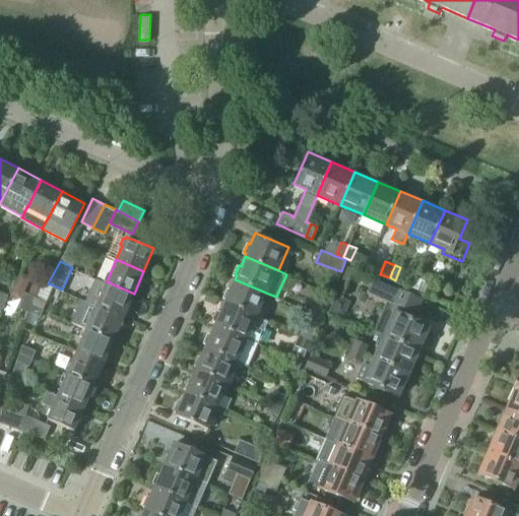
[(415,275),(411,285),(425,292),(430,280),(415,275)]
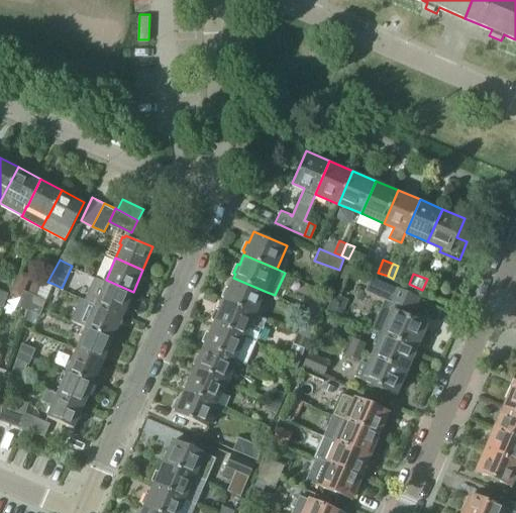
[(372,275),(366,290),(385,298),(372,328),(381,332),(416,347),(426,324),(411,317),(420,296),(378,278),(372,275)]
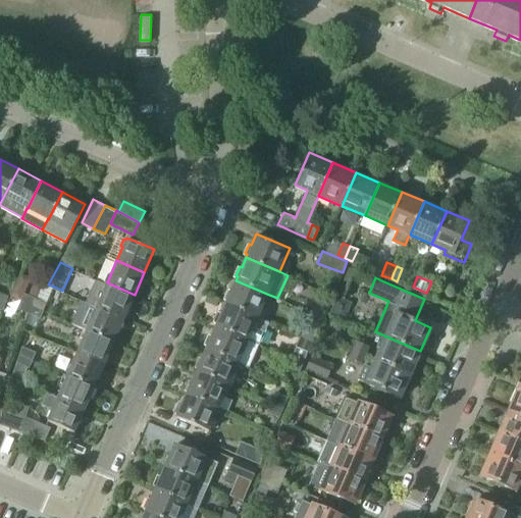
[(107,282),(97,278),(87,301),(124,317),(135,295),(107,282)]
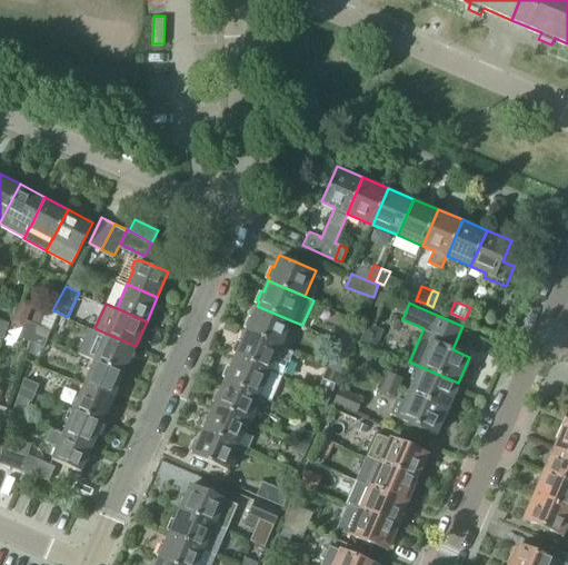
[(250,315),(246,325),(248,326),(247,329),(284,346),(294,321),(257,306),(255,305),(251,313),(253,314),(252,316),(250,315)]
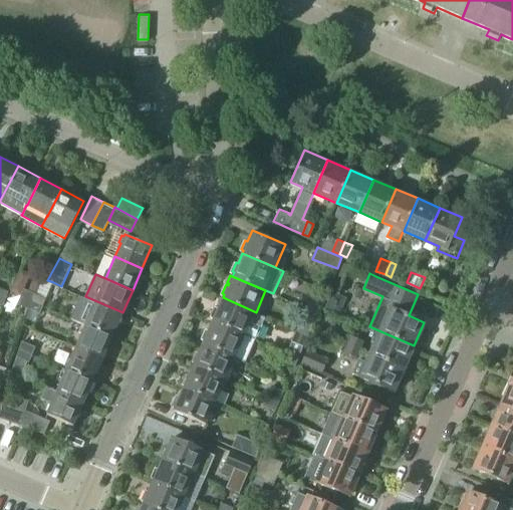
[(31,300),(35,292),(40,280),(34,278),(28,289),(23,287),(20,295),(31,300)]
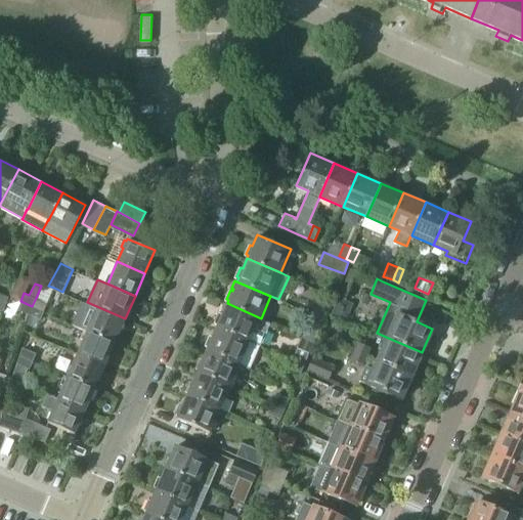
[(0,293),(0,309),(3,311),(9,297),(0,293)]
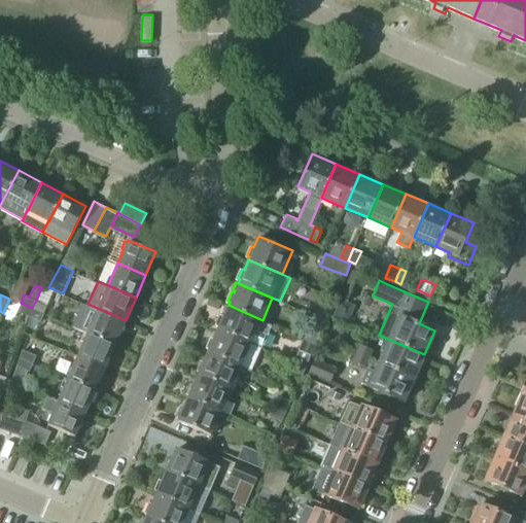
[(32,308),(44,313),(48,305),(36,300),(32,308)]
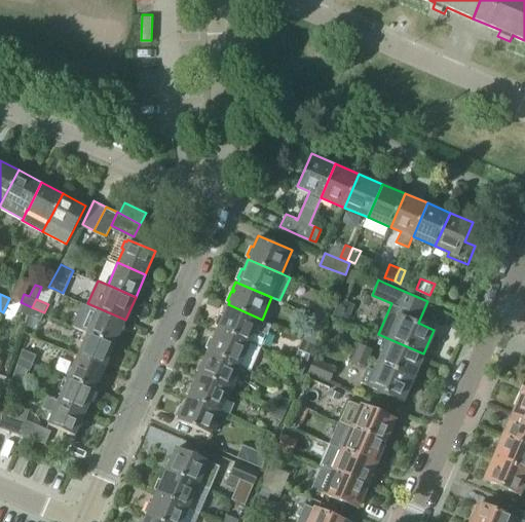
[(21,302),(17,310),(30,315),(32,307),(21,302)]
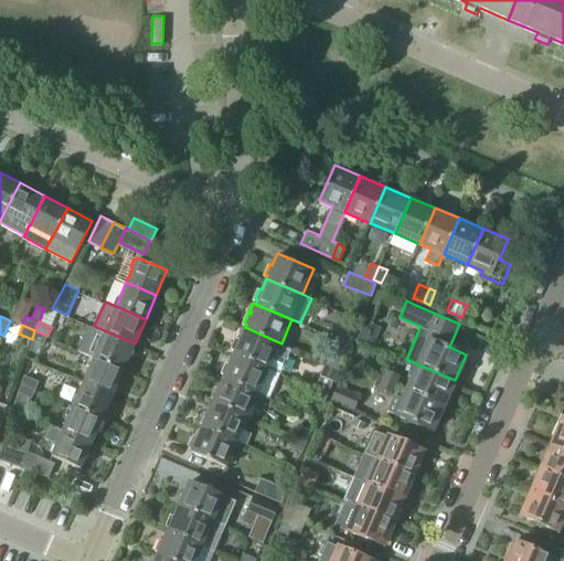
[(94,326),(105,331),(94,357),(124,370),(135,343),(94,326)]
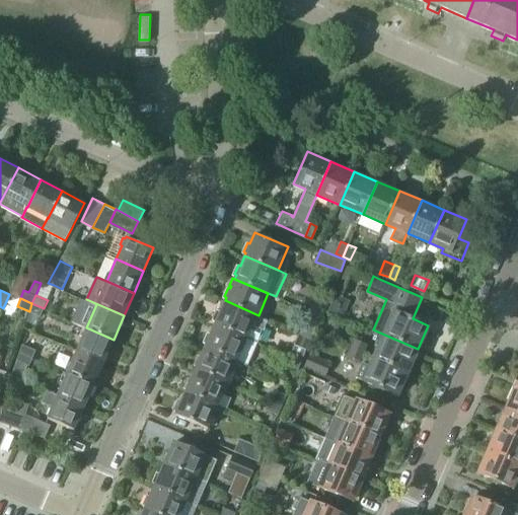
[(219,309),(214,319),(216,319),(215,323),(248,338),(259,342),(268,318),(259,315),(225,300),(220,310),(219,309)]
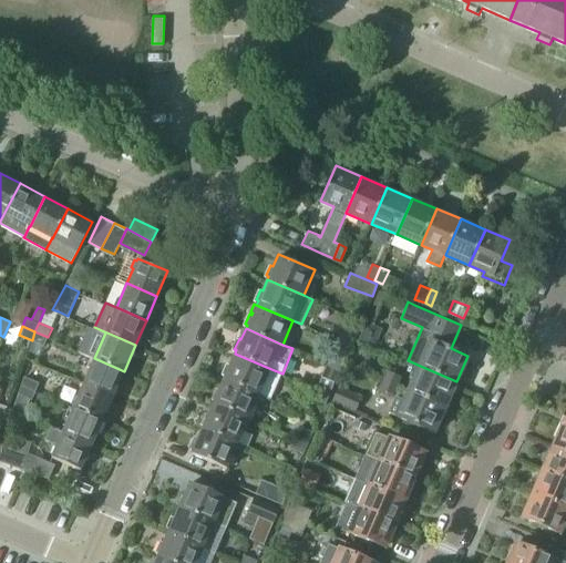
[(336,339),(350,346),(354,336),(340,330),(336,339)]
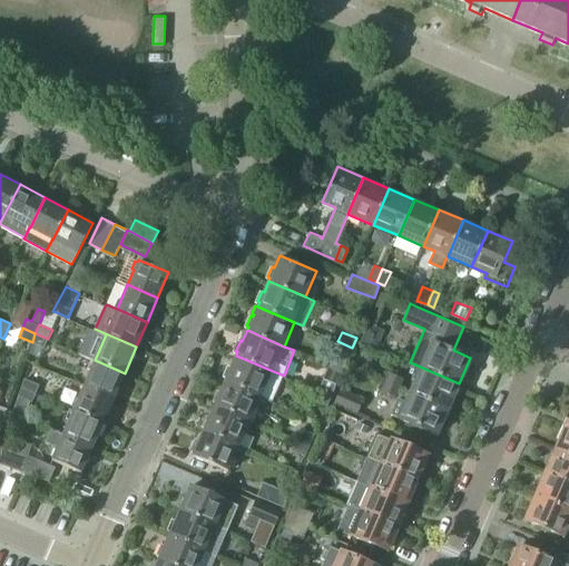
[(32,342),(45,347),(48,339),(35,333),(32,342)]
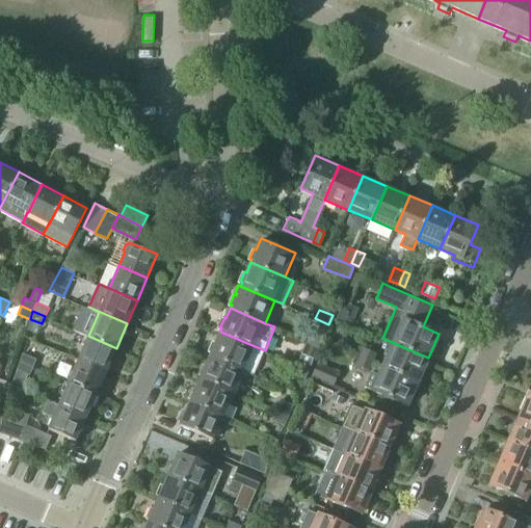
[(328,324),(315,318),(306,341),(319,346),(328,324)]
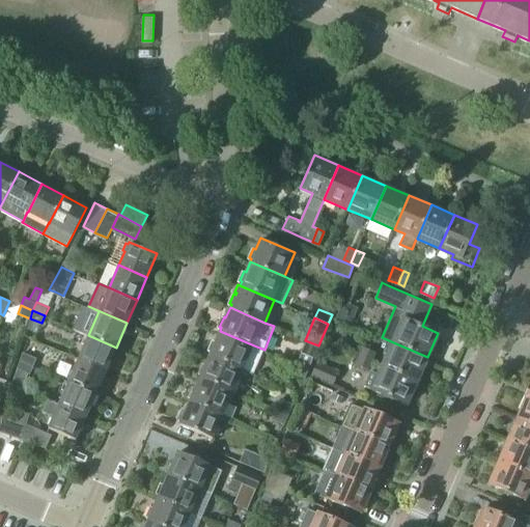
[(214,339),(210,350),(212,351),(210,354),(244,368),(254,372),(265,350),(254,345),(220,331),(216,340),(214,339)]
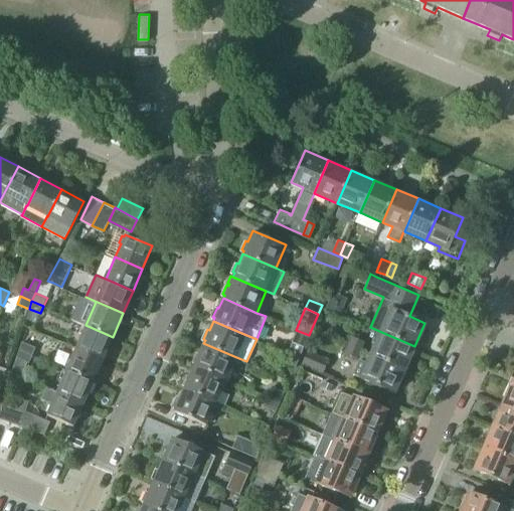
[(113,337),(86,325),(75,347),(103,359),(113,337)]
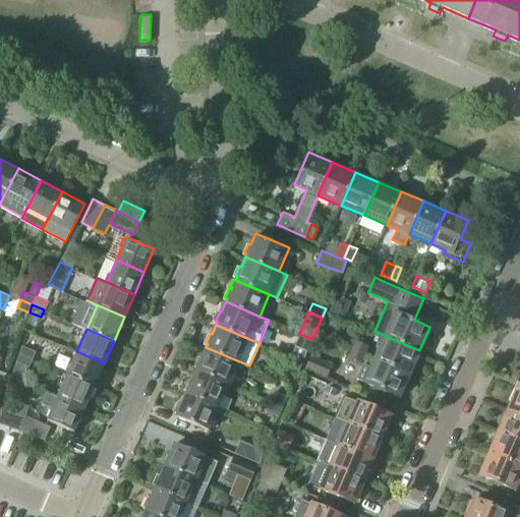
[(384,335),(374,357),(409,372),(419,350),(384,335)]
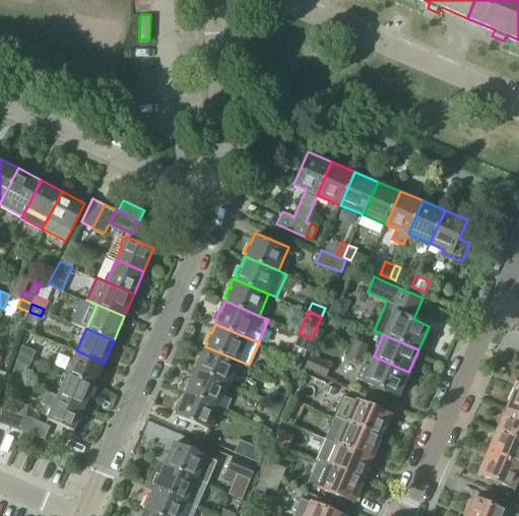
[(352,347),(366,352),(369,344),(355,339),(352,347)]
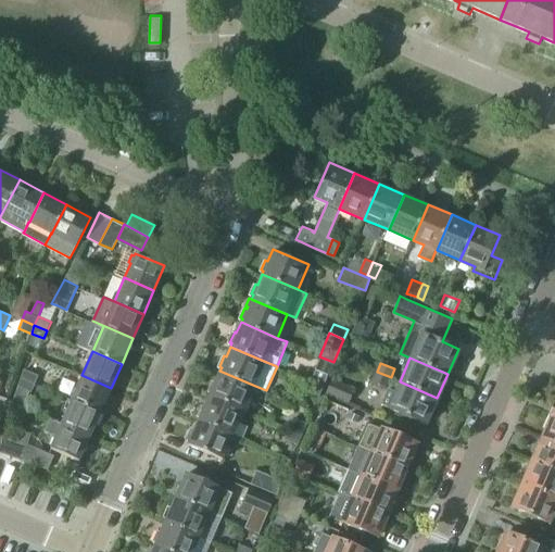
[(39,373),(24,367),(21,376),(36,383),(39,373)]
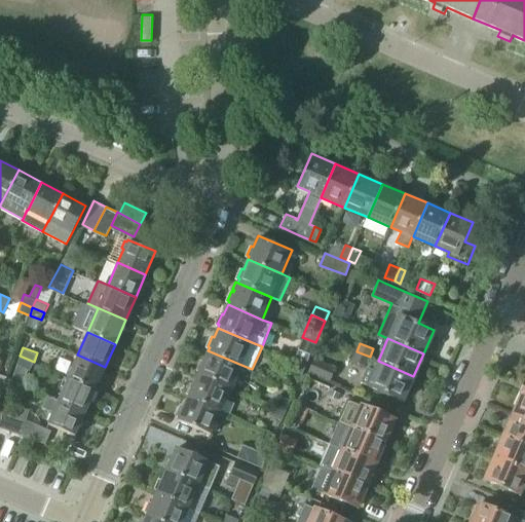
[(201,360),(197,369),(199,370),(198,374),(231,388),(241,365),(208,350),(203,360),(201,360)]
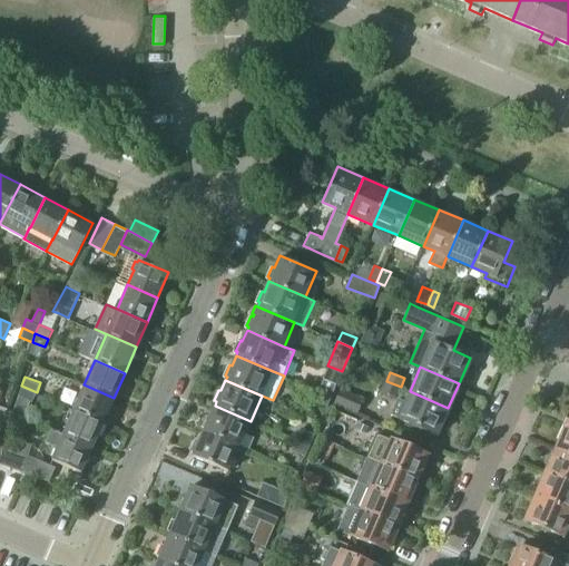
[(401,387),(386,381),(382,390),(396,397),(401,387)]
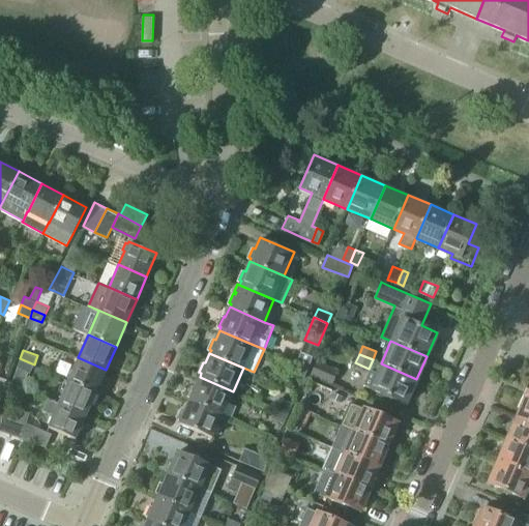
[(299,355),(294,370),(305,375),(312,360),(299,355)]
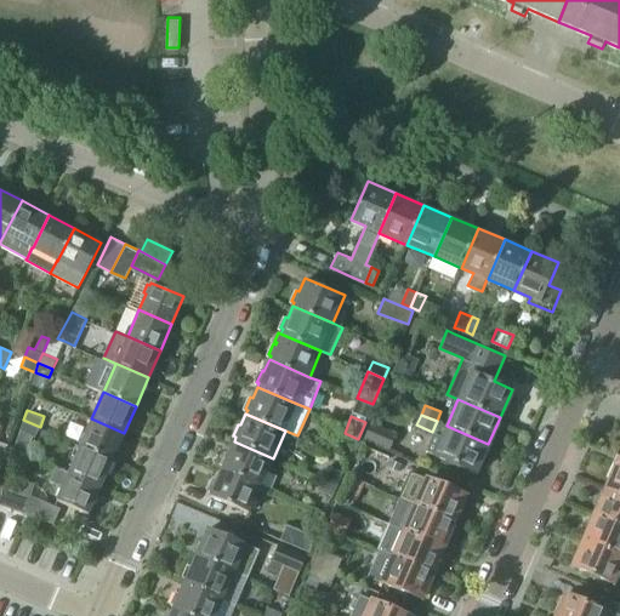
[(124,433),(91,418),(80,445),(113,460),(124,433)]
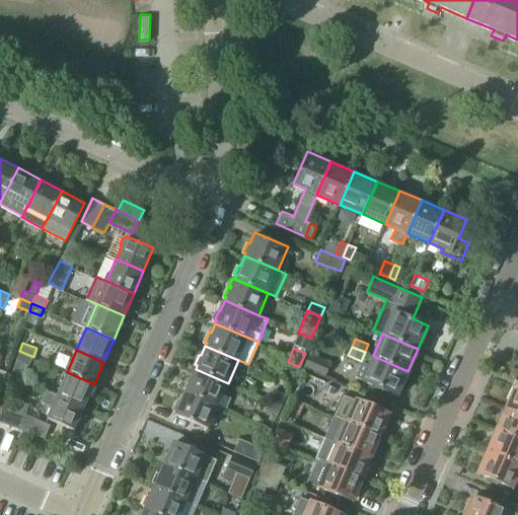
[(30,364),(33,357),(19,351),(17,359),(30,364)]
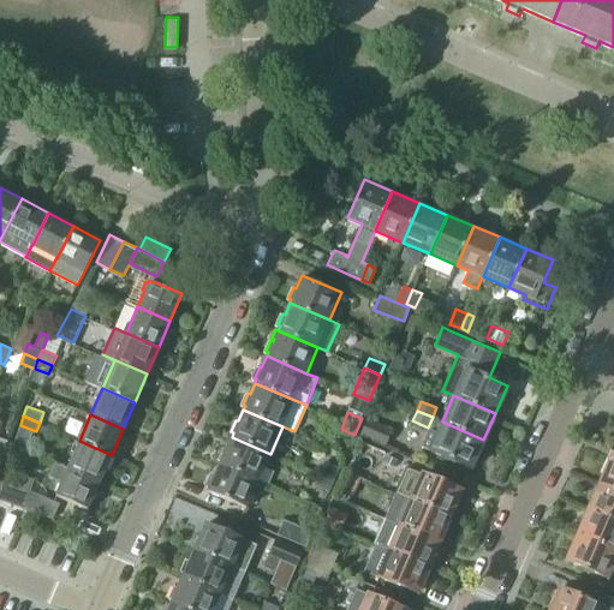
[(393,426),(367,417),(359,434),(386,444),(393,426)]
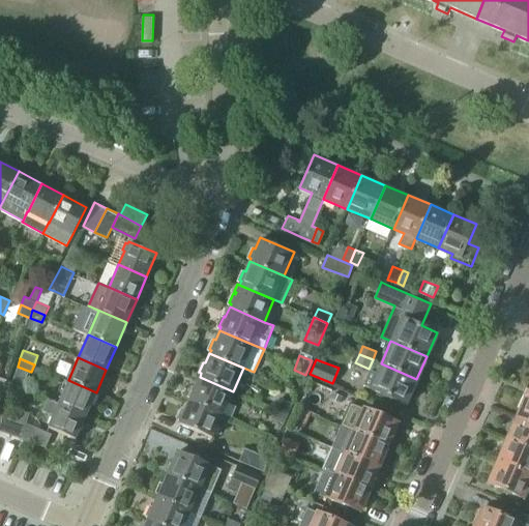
[(370,368),(362,384),(371,386),(407,403),(416,379),(381,363),(377,371),(370,368)]
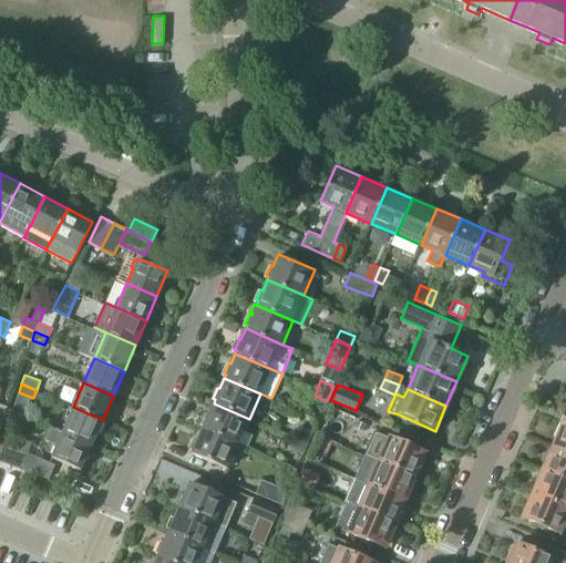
[(206,413),(203,422),(205,423),(203,427),(239,442),(249,419),(214,403),(208,413),(206,413)]
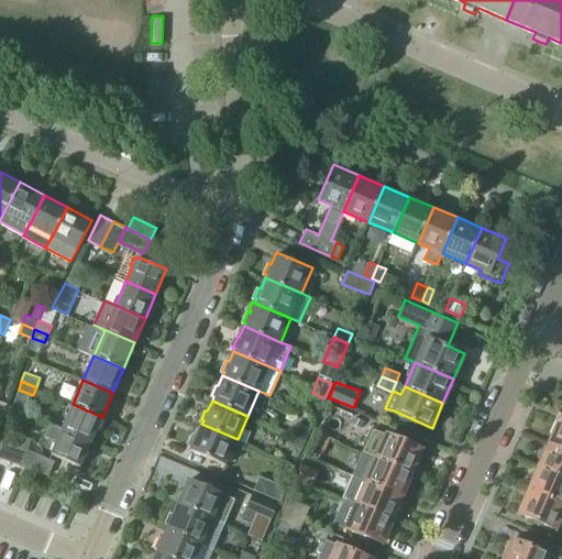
[(102,417),(73,404),(63,427),(92,440),(102,417)]
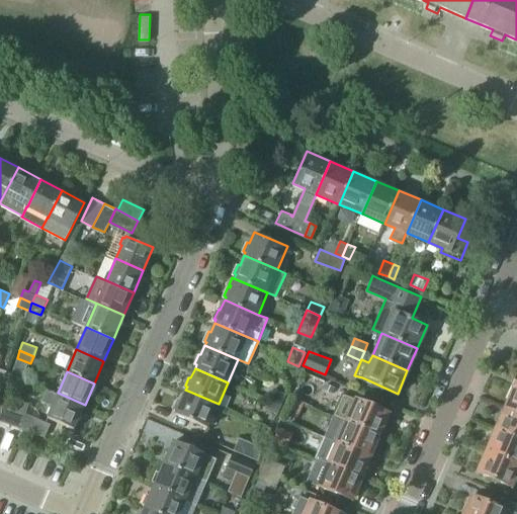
[(304,372),(294,398),(304,402),(313,405),(319,391),(321,392),(322,388),(325,380),(304,372)]
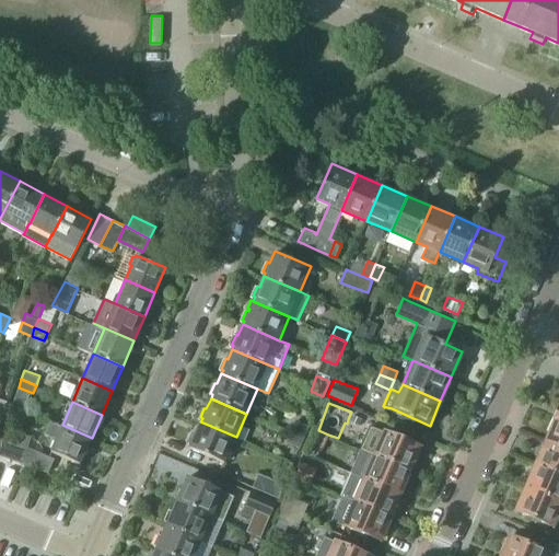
[(13,404),(6,426),(15,429),(23,407),(13,404)]
